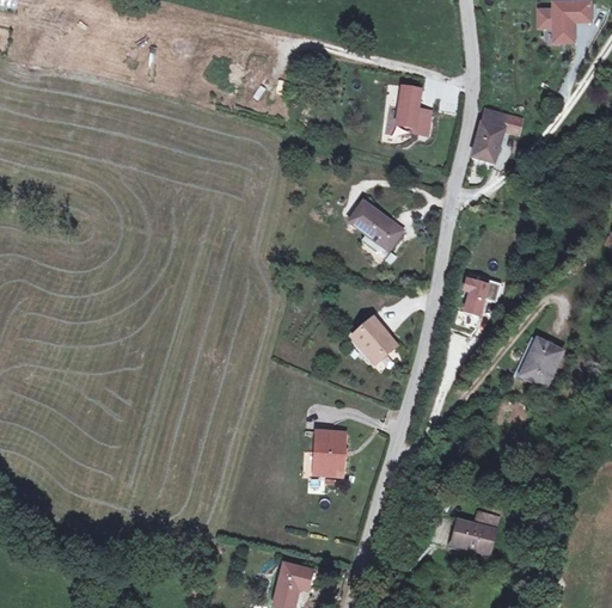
[(593,19),(593,0),(554,0),(554,6),(539,6),(539,25),(555,25),(555,38),(575,38),(575,19),(593,19)]
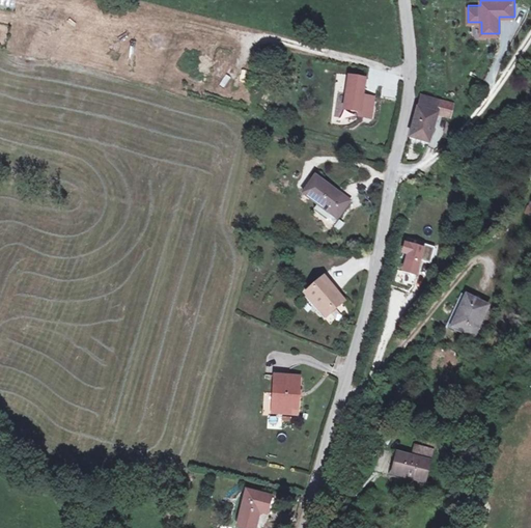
[(364,75),(348,73),(344,106),(360,108),(359,113),(371,115),(374,94),(362,93),(364,75)]
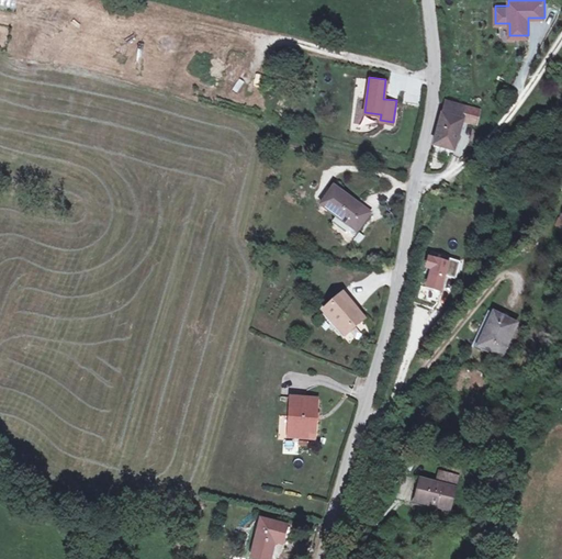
[(446,99),(434,143),(453,148),(463,118),(476,121),(480,107),(468,104),(446,99)]
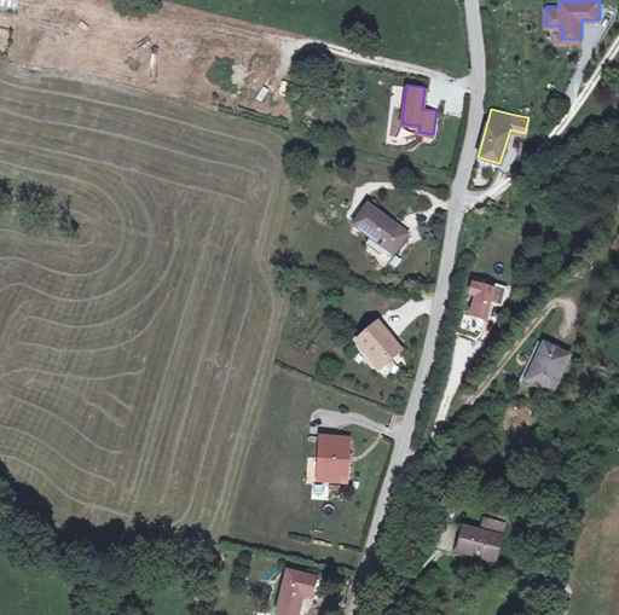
[(393,251),(408,231),(368,202),(353,222),(372,236),(368,243),(380,253),(382,250),(386,245),(393,251)]
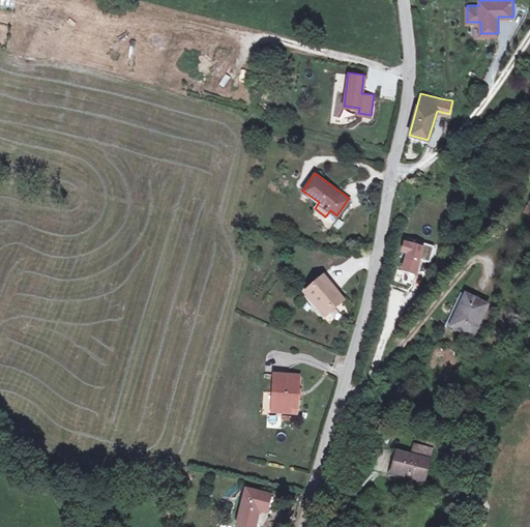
[(335,216),(336,215),(330,210),(327,214),(334,221),(336,217),(335,216)]
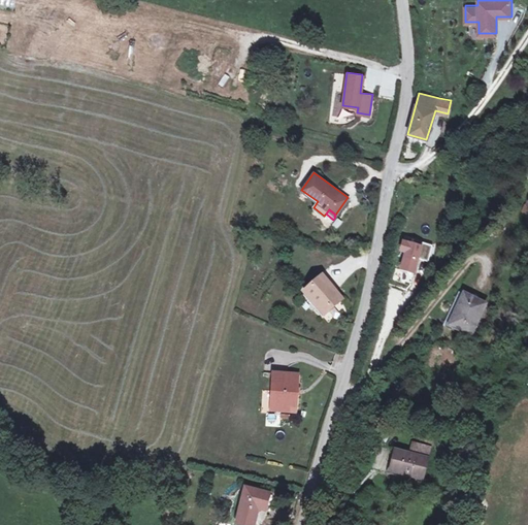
[(422,244),(402,238),(399,249),(404,251),(400,266),(414,270),(418,254),(427,257),(431,243),(423,241),(422,244)]
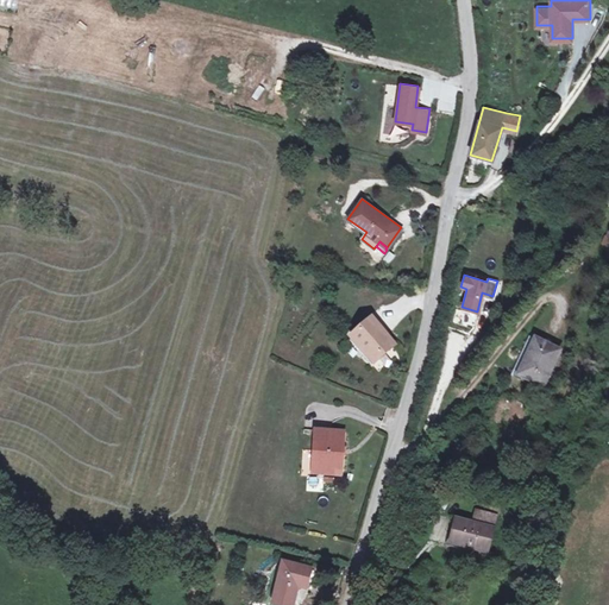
[(395,341),(371,314),(350,333),(375,360),(395,341)]
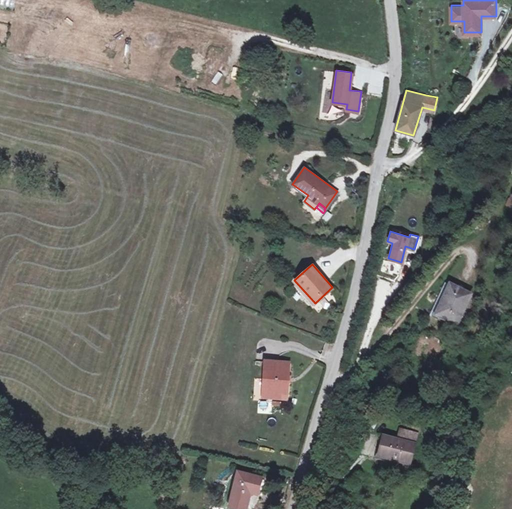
[(438,314),(456,322),(470,292),(449,282),(441,301),(443,302),(438,314)]
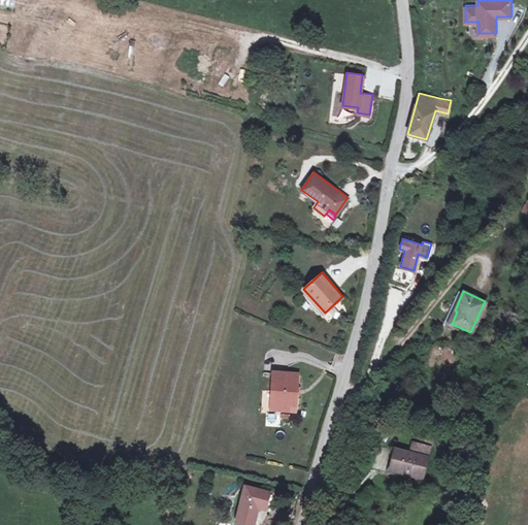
[(452,324),(457,312),(455,310),(449,323),(452,324)]
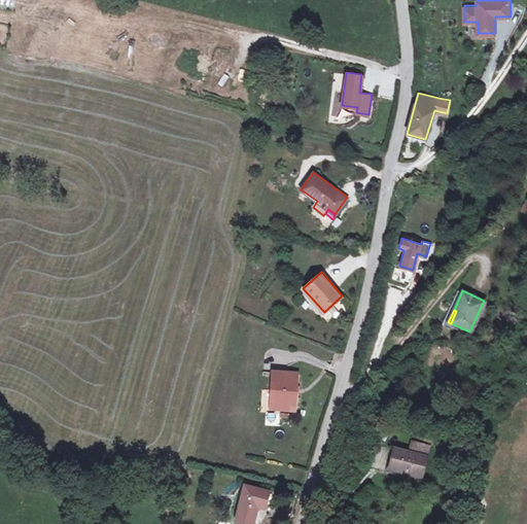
[(297,372),(273,370),(272,380),(275,380),(274,399),(277,399),(276,407),(288,408),(288,404),(295,404),(297,372)]
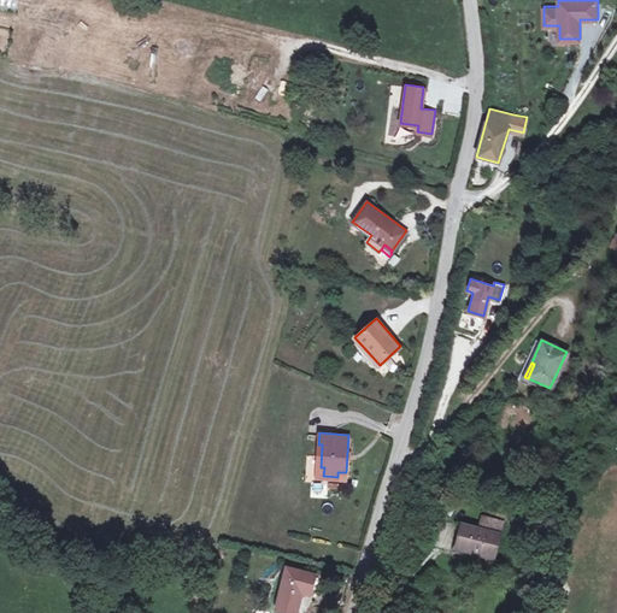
[(483,514),(480,526),(499,531),(503,519),(483,514)]
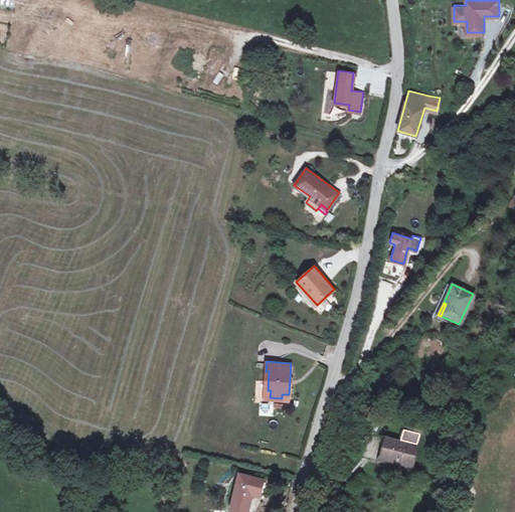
[(385,437),(380,457),(412,465),(416,444),(400,440),(385,437)]
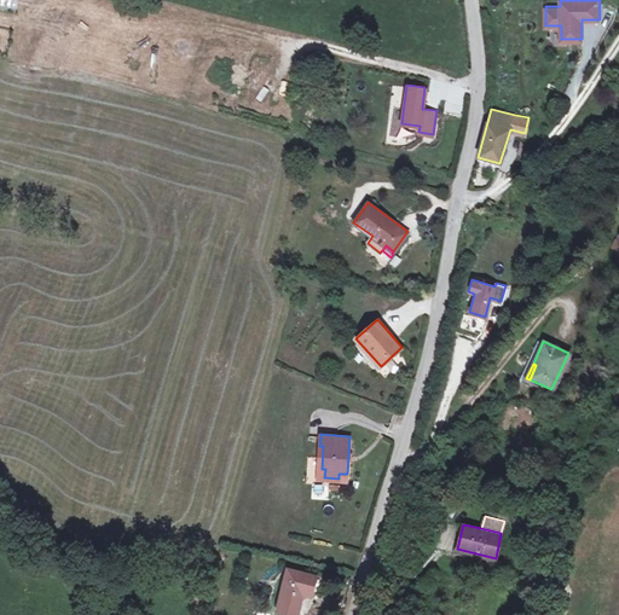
[(316,575),(287,568),(276,611),(290,614),(295,614),(301,592),(311,595),(316,575)]
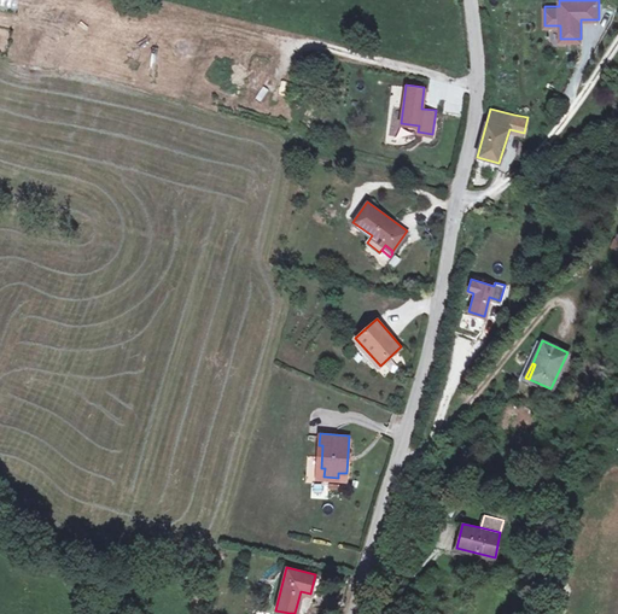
All buildings are outlined.
